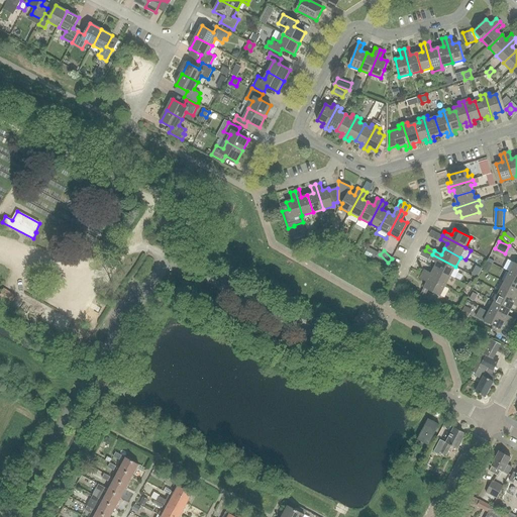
[(460,270),(455,267),(432,254),(430,260),(437,263),(434,269),(450,277),(455,279),(460,270)]
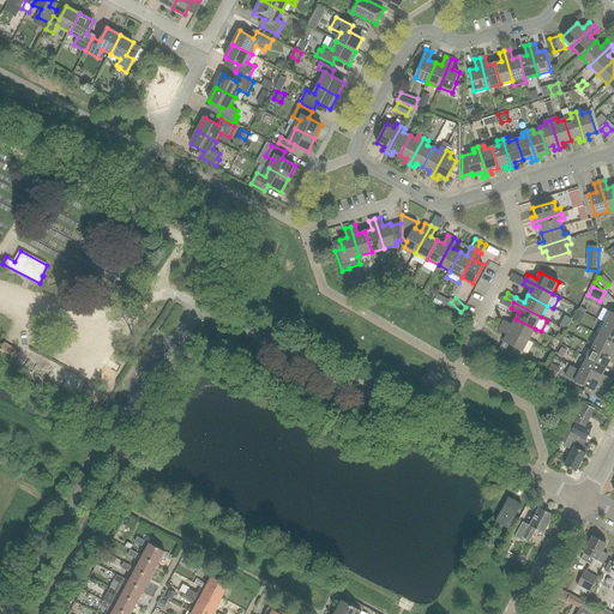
[(529,339),(535,329),(516,319),(512,325),(504,320),(501,326),(529,339)]
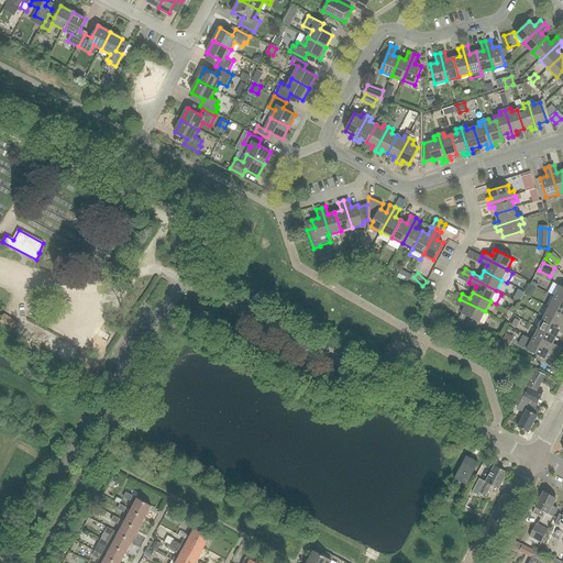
[(562,300),(555,297),(550,308),(562,315),(562,300)]
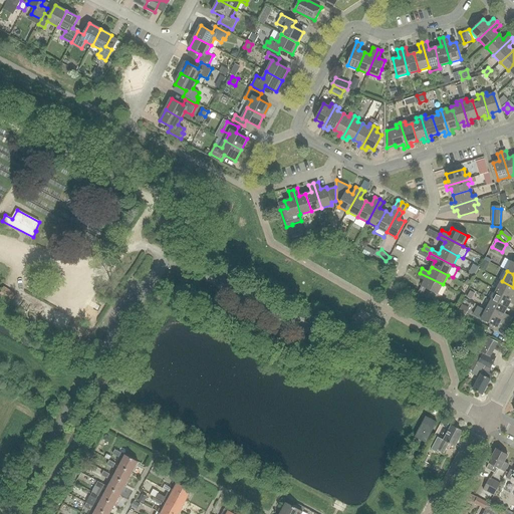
[(438,294),(443,284),(420,273),(418,277),(425,280),(422,286),(438,294)]
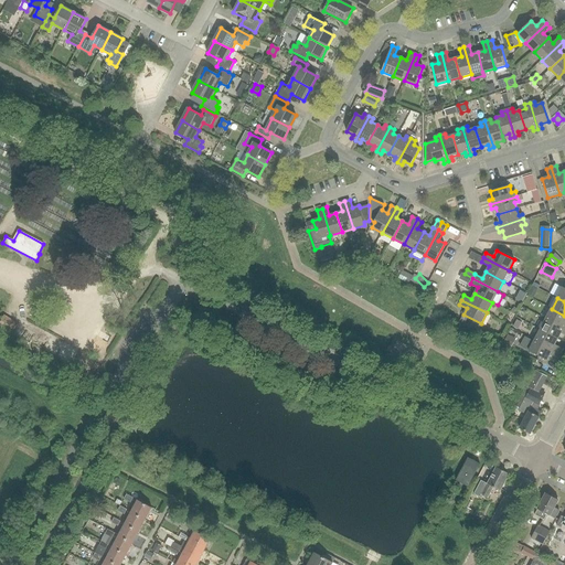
[(564,316),(552,309),(546,319),(564,329),(564,316)]
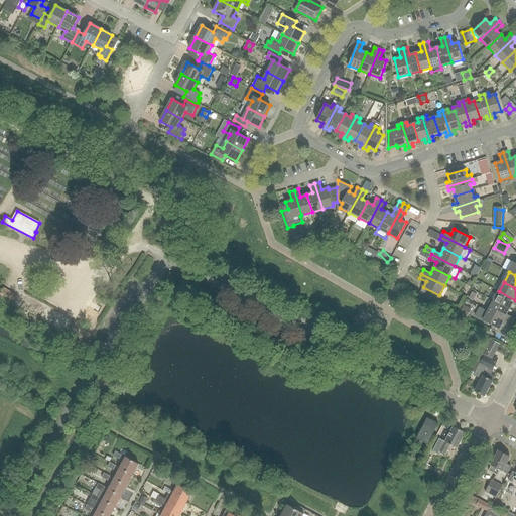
[(14,295),(3,287),(0,290),(0,303),(6,308),(14,295)]
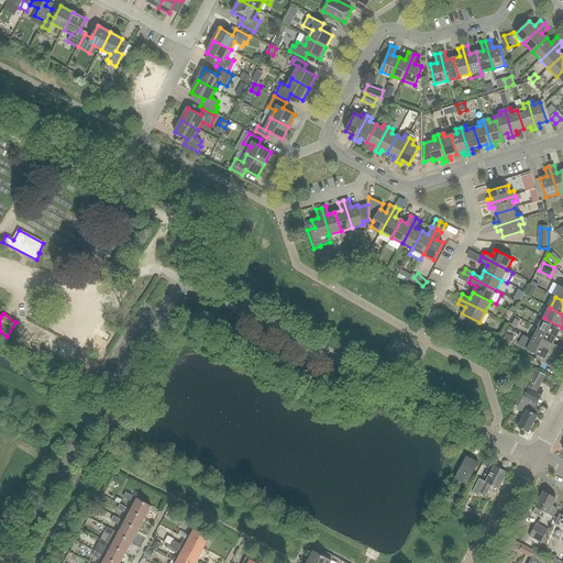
[(562,333),(562,328),(544,318),(539,329),(555,338),(559,332),(562,333)]
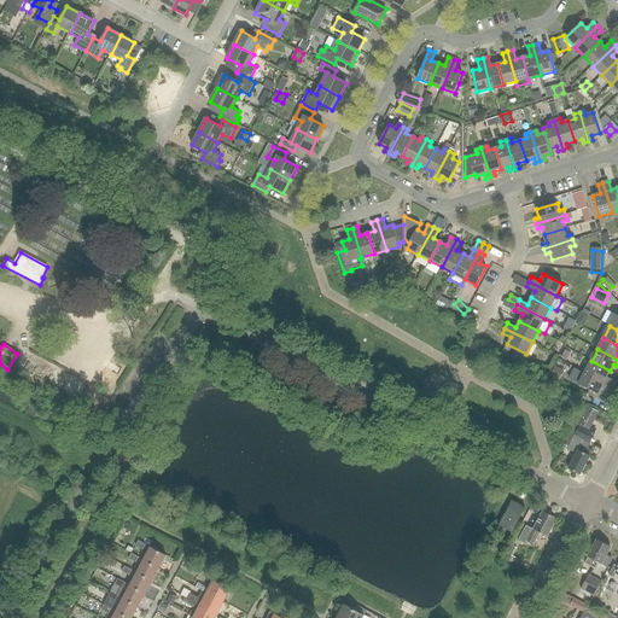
[(607,377),(610,371),(592,361),(586,372),(612,386),(616,382),(607,377)]
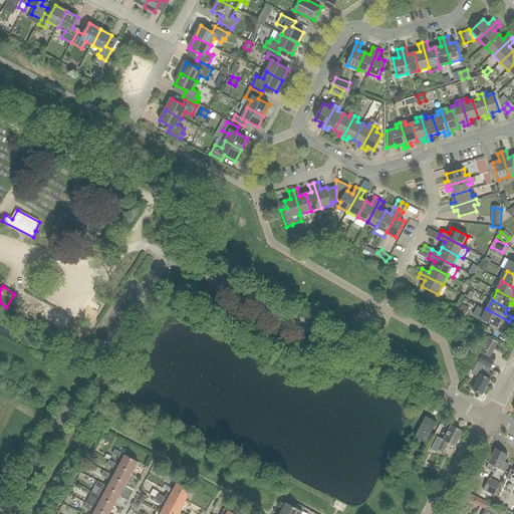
[(462,305),(458,312),(464,315),(468,307),(462,305)]
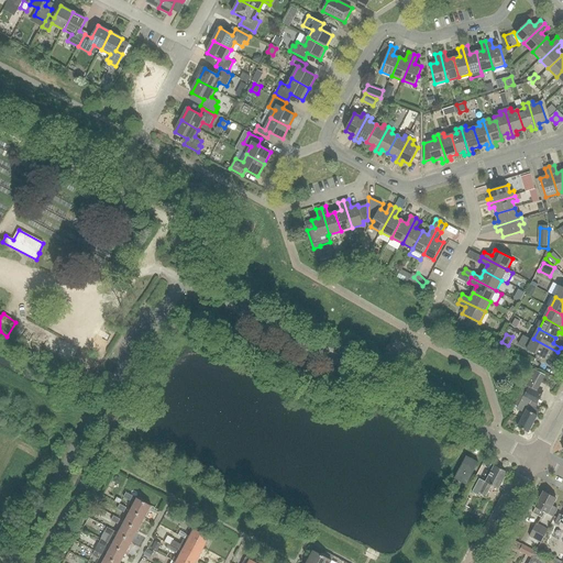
[(523,335),(518,345),(528,350),(532,340),(523,335)]
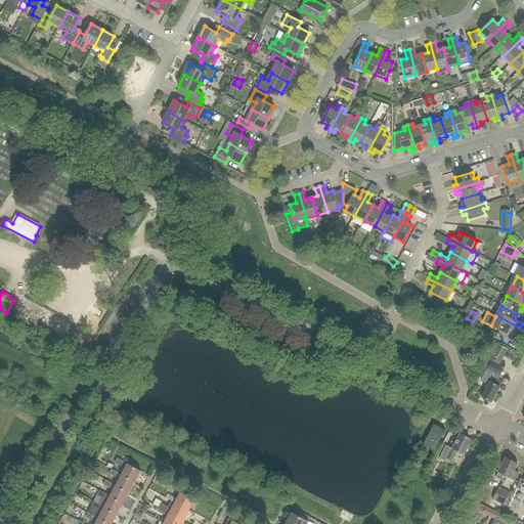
[(517,333),(519,328),(496,315),(495,316),(491,325),(508,335),(510,329),(517,333)]
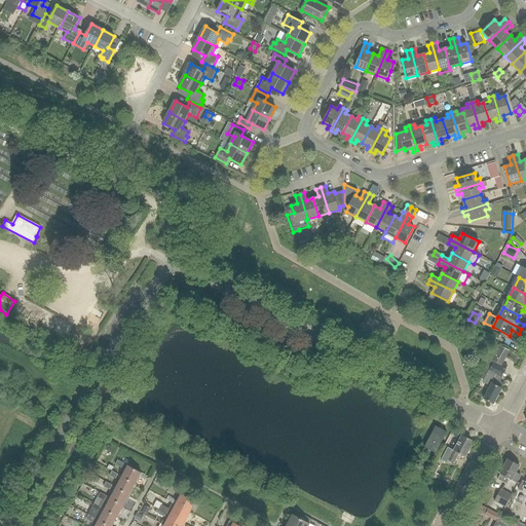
[(505,359),(510,351),(499,346),(492,361),(502,366),(505,359)]
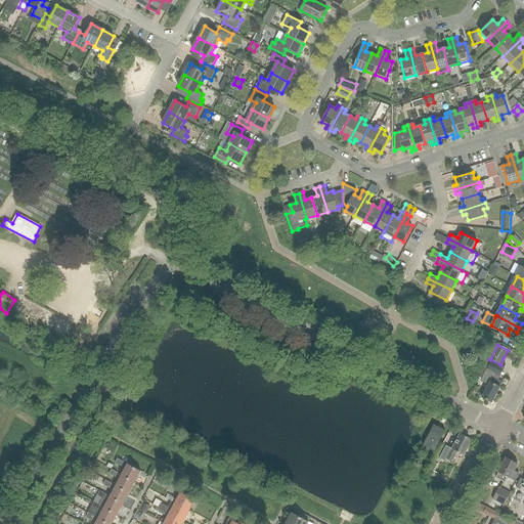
[(481,397),(483,397),(491,402),(499,387),(501,382),(497,380),(504,368),(491,361),(487,368),(481,381),(488,385),(481,397)]
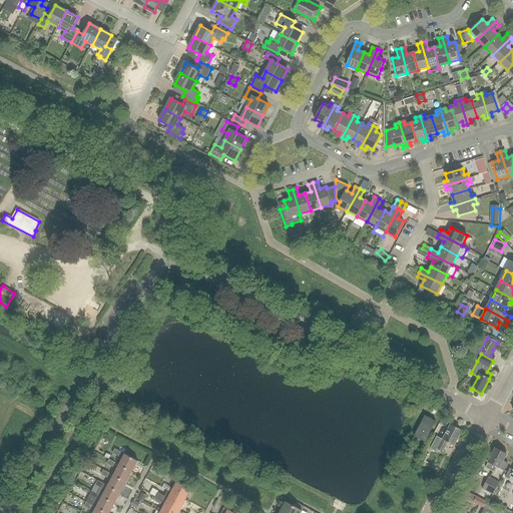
[(424,445),(435,424),(424,418),(413,439),(424,445)]
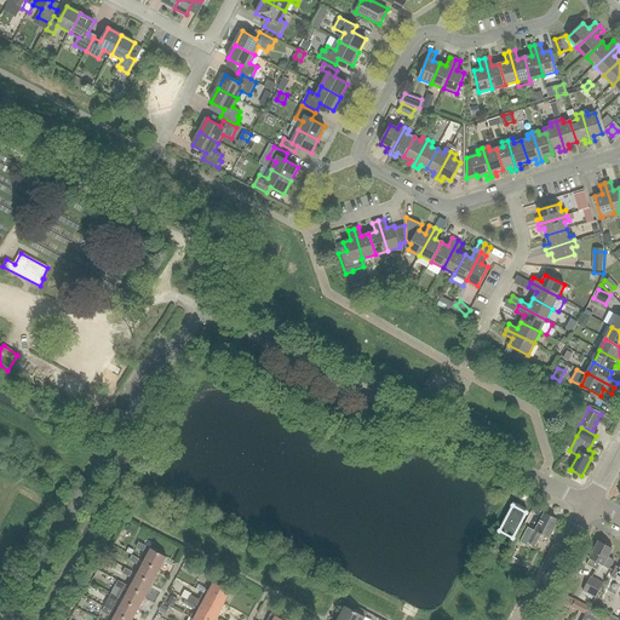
[(549,539),(558,521),(545,514),(535,532),(528,528),(521,540),(535,547),(541,535),(549,539)]
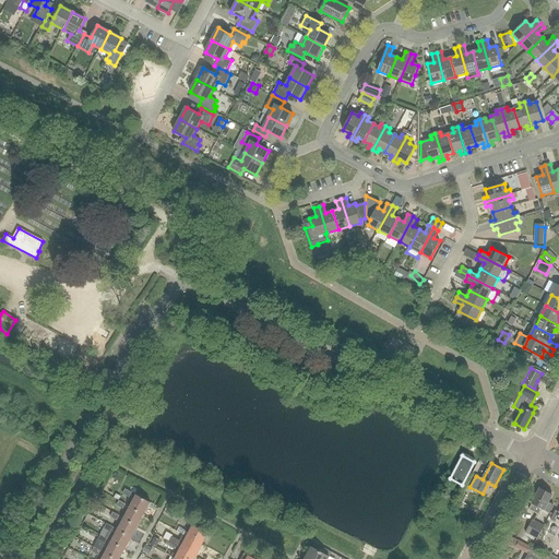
[(548,502),(551,495),(551,492),(546,489),(545,491),(539,488),(536,495),(534,494),(530,502),(532,503),(530,510),(538,514),(542,509),(550,513),(554,504),(548,502)]
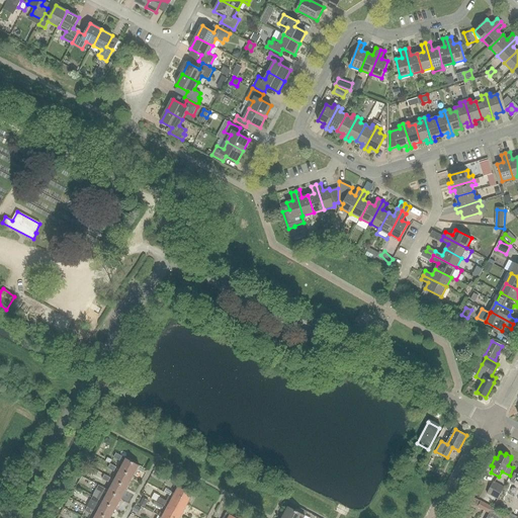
[(126,459),(120,470),(134,477),(139,466),(126,459)]
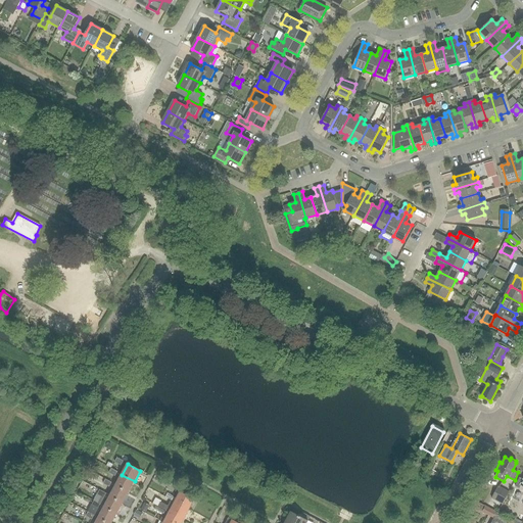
[(426,474),(434,478),(437,473),(434,471),(438,465),(435,464),(431,470),(429,469),(426,474)]
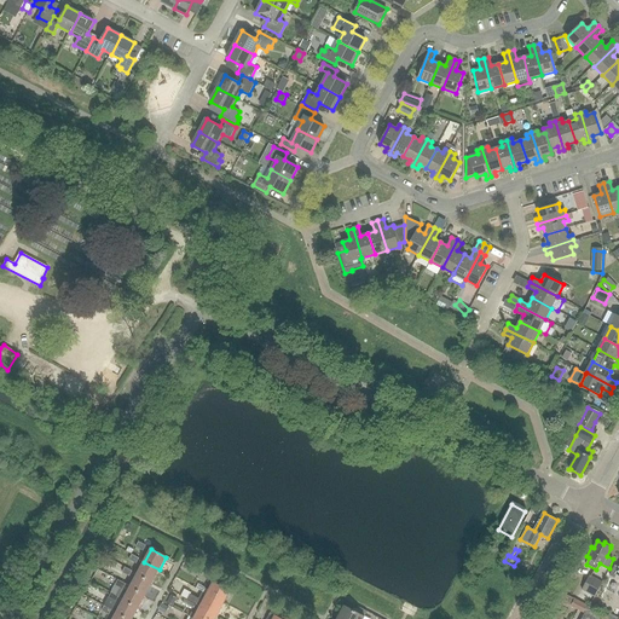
[(139,559),(132,555),(128,560),(137,565),(139,559)]
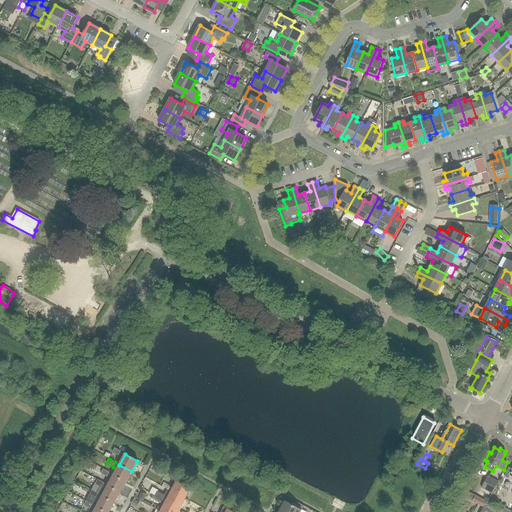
[(119,465),(113,475),(126,482),(132,471),(119,465)]
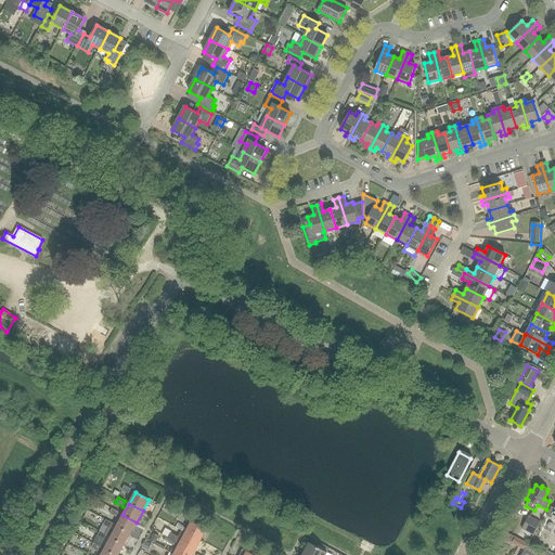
[(123,515),(117,527),(130,534),(137,523),(123,515)]
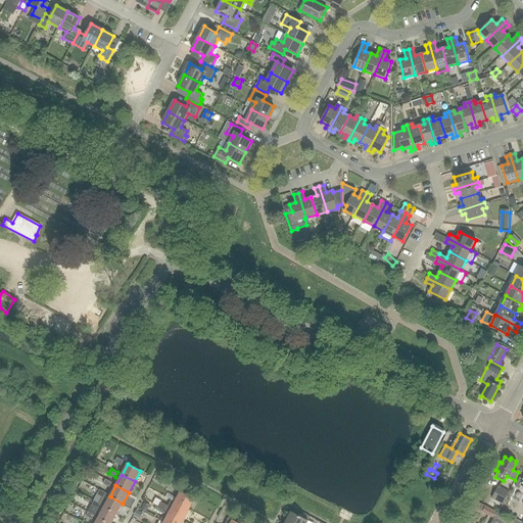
[(508,492),(497,486),(491,498),(502,504),(508,492)]
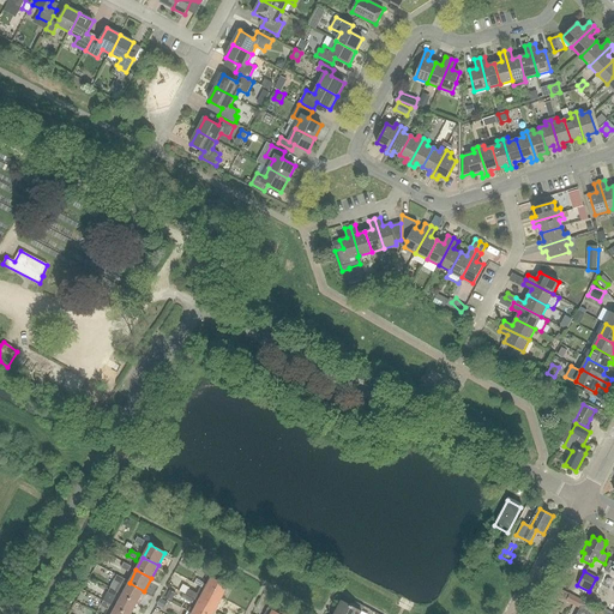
[(222,600),(228,587),(211,578),(208,587),(203,584),(200,588),(205,590),(222,600)]
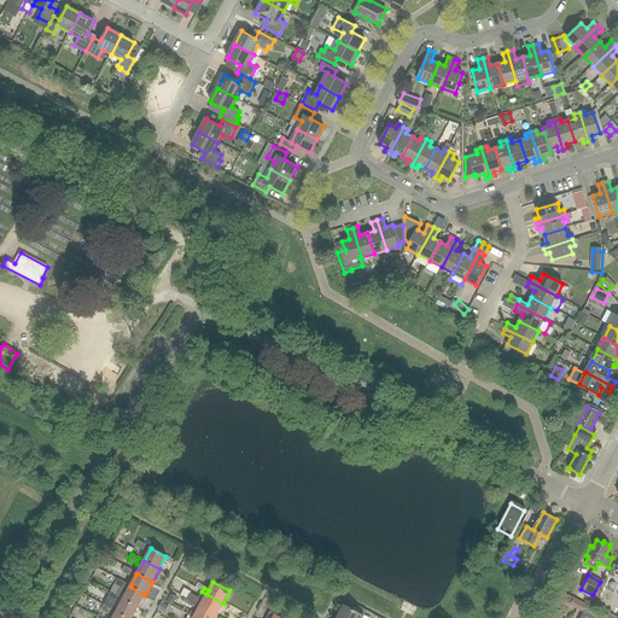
[(130,587),(123,599),(139,607),(145,595),(130,587)]
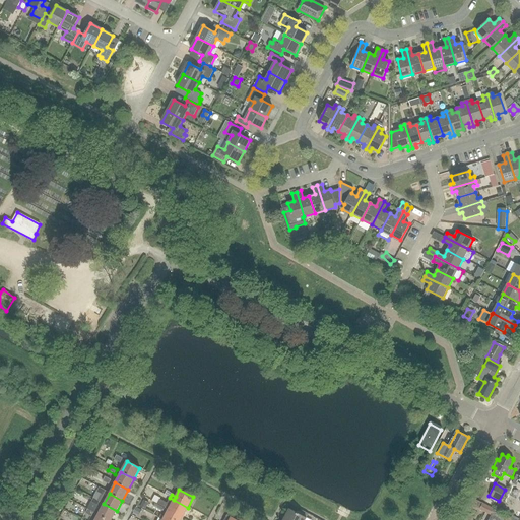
[(182,518),(188,508),(174,500),(170,498),(167,504),(159,500),(157,504),(165,508),(168,510),(182,518)]
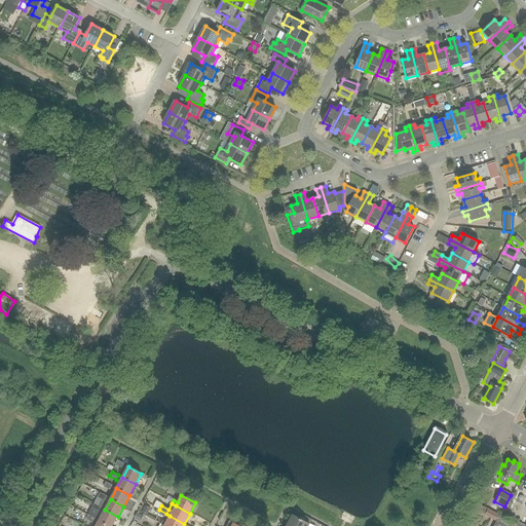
[(105,510),(99,521),(108,525),(112,525),(118,517),(105,510)]
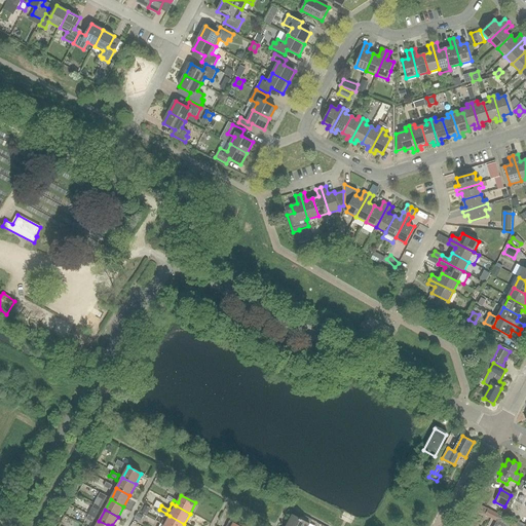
[(496,521),(499,516),(493,513),(491,518),(496,521)]
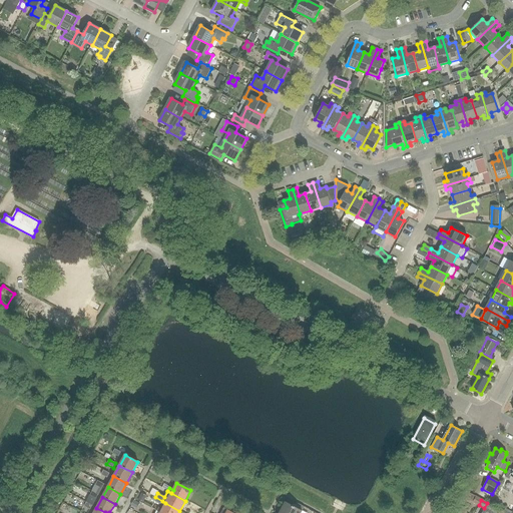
[(280,512),(302,512),(303,511),(296,508),(286,502),(280,512)]
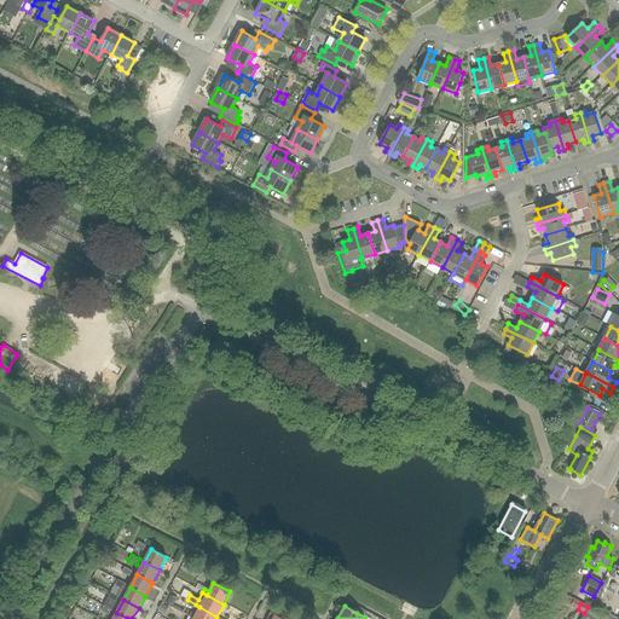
[(192,618),(215,618),(217,617),(200,607),(196,615),(191,613),(189,617),(190,617),(192,618)]
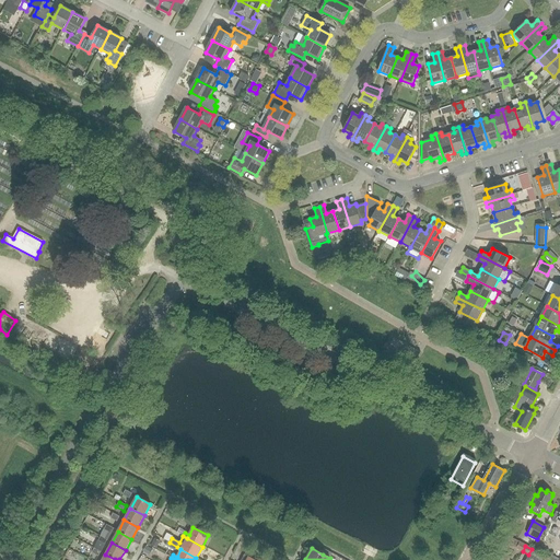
[(528,555),(525,559),(543,559),(545,556),(532,549),(528,555)]
